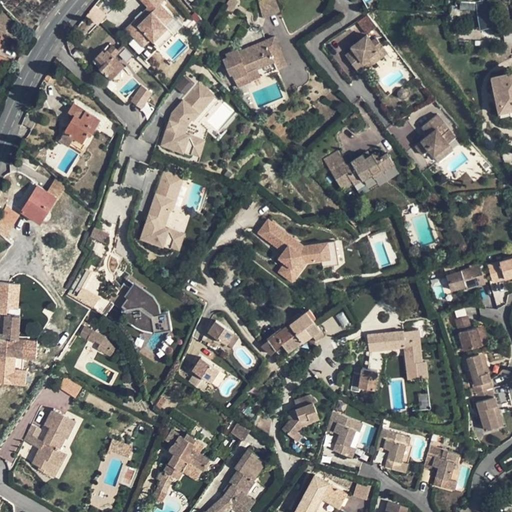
[(164,0),(142,0),(148,6),(126,27),(144,46),(152,38),(155,41),(171,26),(168,23),(175,16),(162,2),(164,0)]
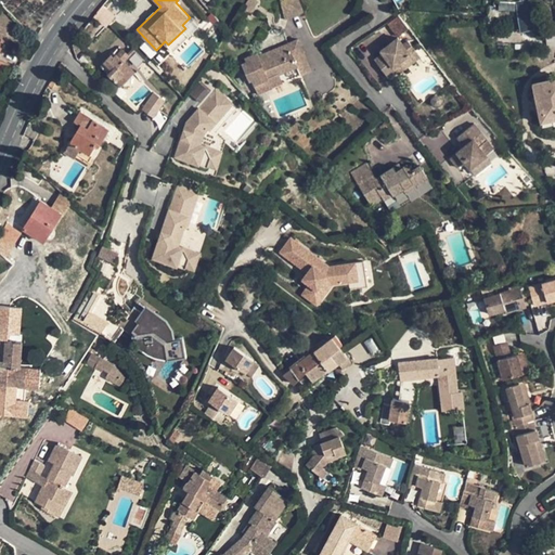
[(304,13),(298,0),(281,0),(285,20),(304,13)]
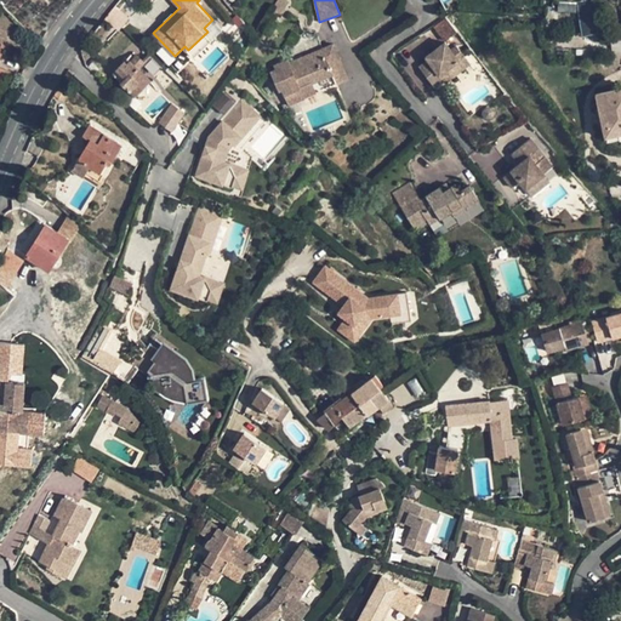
[(597,11),(585,12),(586,30),(599,30),(597,11)]
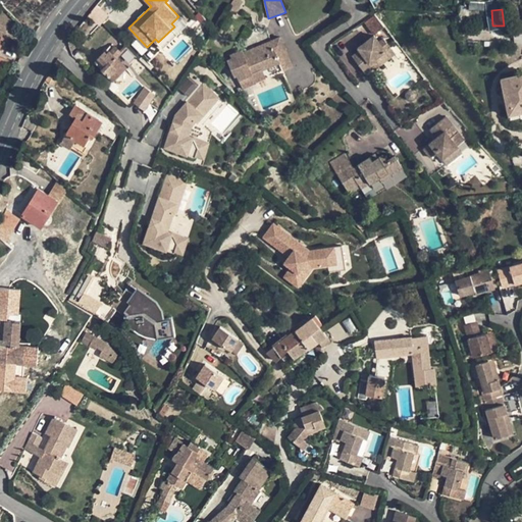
[(360,51),(352,57),(365,72),(373,66),(370,62),(390,47),(383,39),(379,43),(374,36),(358,48),(360,51)]
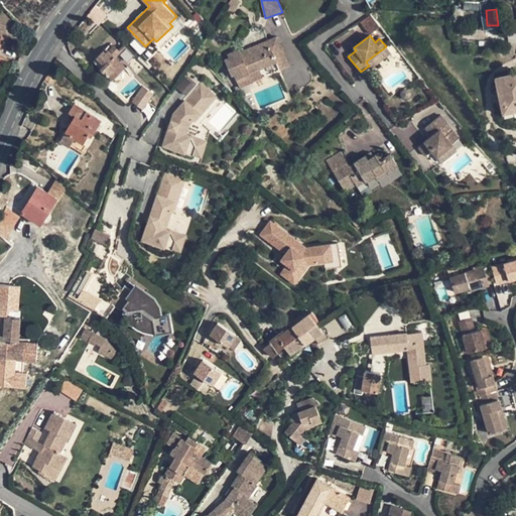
[(288,65),(276,36),(241,52),(240,49),(227,54),(229,57),(225,58),(233,76),(235,75),(240,87),(253,81),(249,73),(259,69),(262,77),(288,65)]
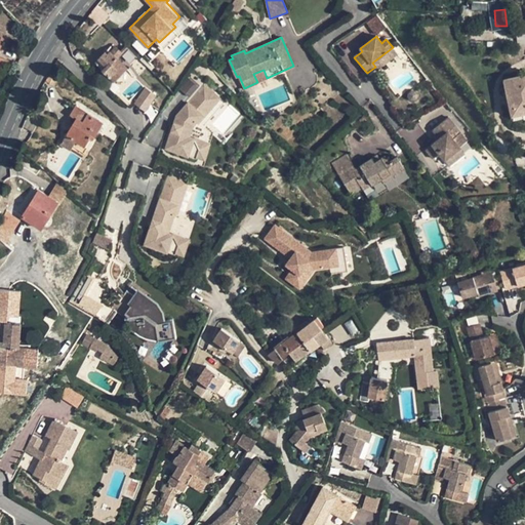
[(113,44),(95,62),(115,81),(127,68),(117,57),(122,52),(113,44)]
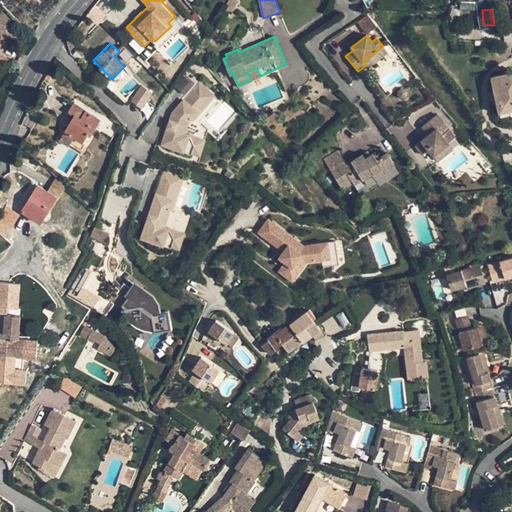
[(383,46),(363,61),(366,65),(368,68),(388,53),(383,46)]
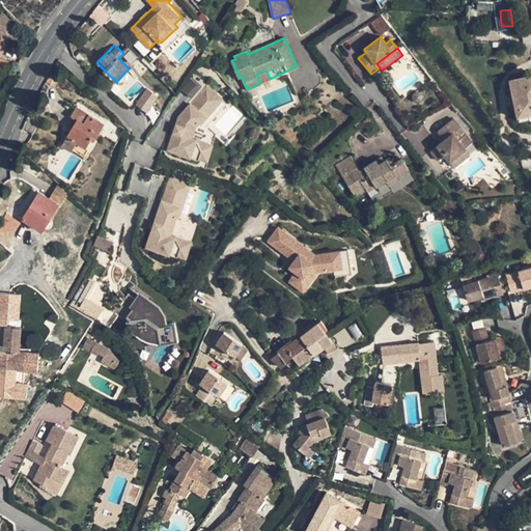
[(270,79),(267,71),(256,75),(260,83),(270,79)]
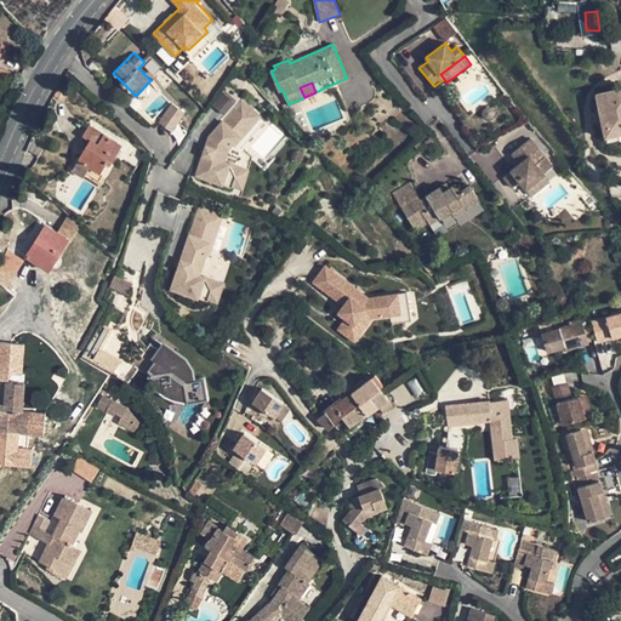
[(63,84),(56,95),(64,101),(72,87),(63,84)]
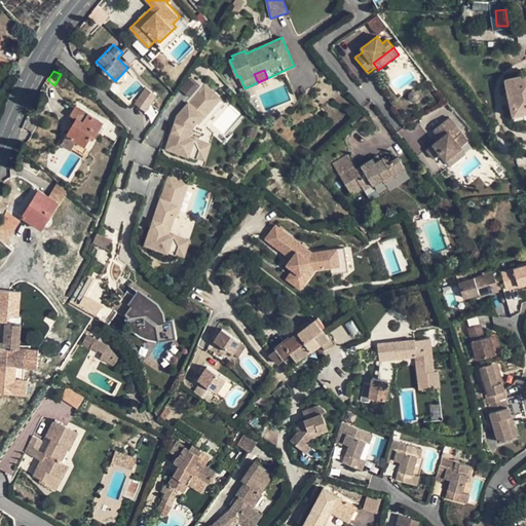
[(525,77),(506,82),(515,119),(525,115),(525,77)]
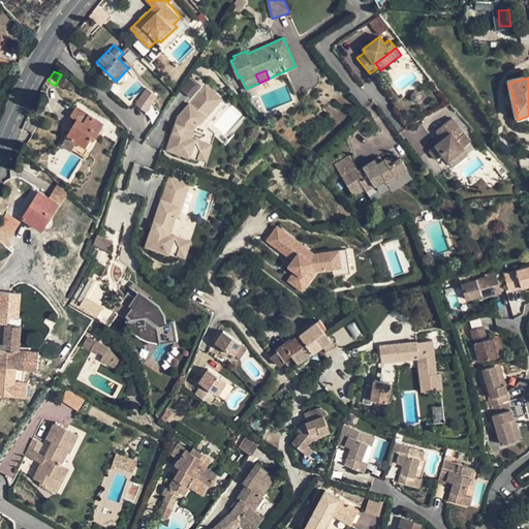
[(176,123),(166,149),(189,156),(195,138),(191,136),(194,125),(197,122),(198,124),(221,98),(206,84),(178,116),(181,118),(179,124),(176,123)]
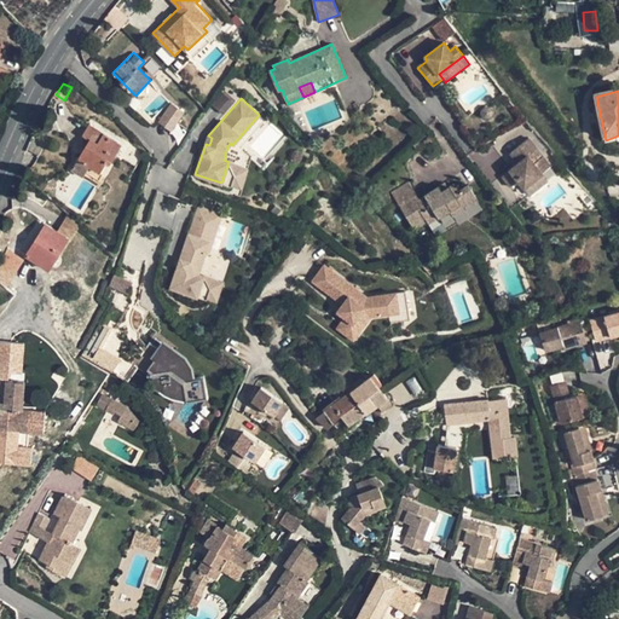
[(158,122),(160,122),(171,131),(184,111),(172,103),(158,122)]
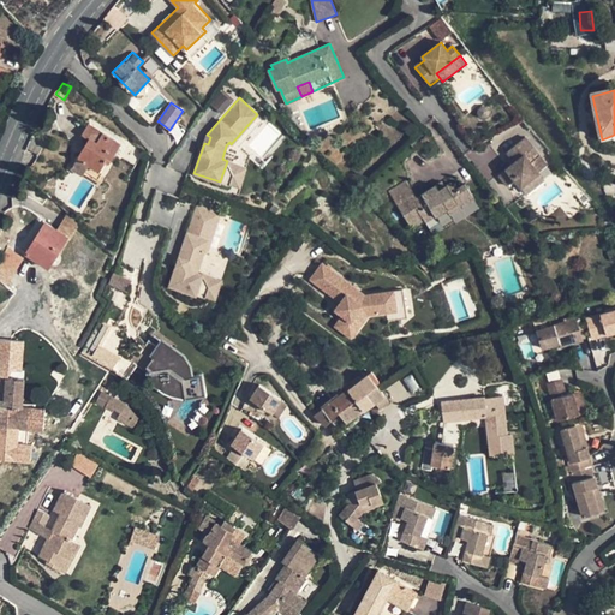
[(89,123),(83,135),(89,138),(77,159),(89,166),(85,172),(99,179),(120,142),(89,123)]
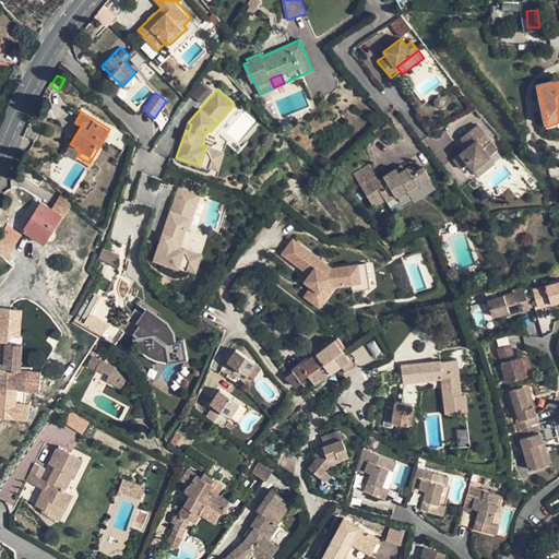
[(477,125),(461,138),(467,147),(460,153),(461,153),(467,163),(473,169),(497,150),(490,141),(483,147),(477,141),(485,134),(477,125)]
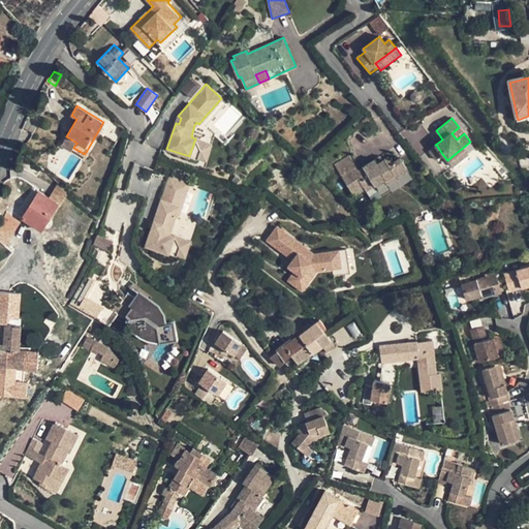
[(464,133),(459,127),(452,133),(457,139),(464,133)]
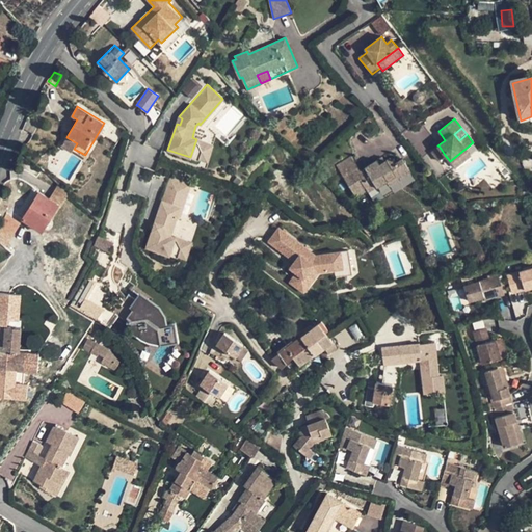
[(74,149),(77,143),(67,137),(61,145),(72,152),(74,149)]
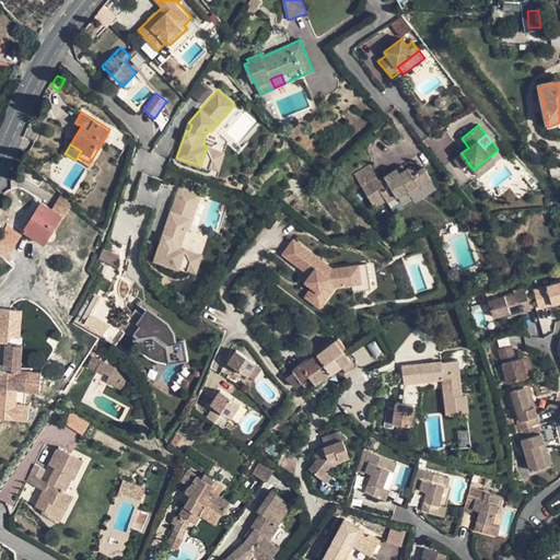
[(223,151),(207,147),(200,165),(218,171),(223,151)]
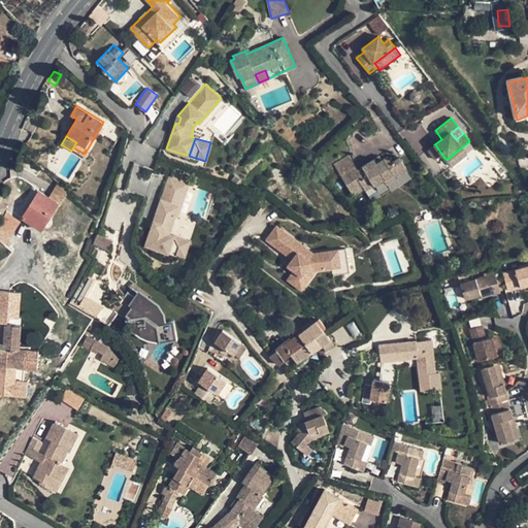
[(435,144),(428,151),(435,159),(441,154),(435,144)]
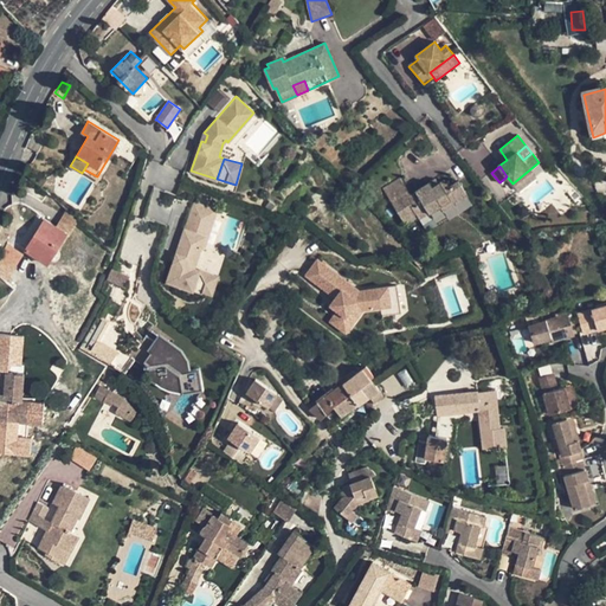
[(400,179),(384,189),(404,220),(414,214),(417,219),(419,218),(430,213),(440,206),(443,211),(468,195),(458,181),(450,187),(445,180),(433,187),(425,192),(423,187),(411,194),(400,179)]
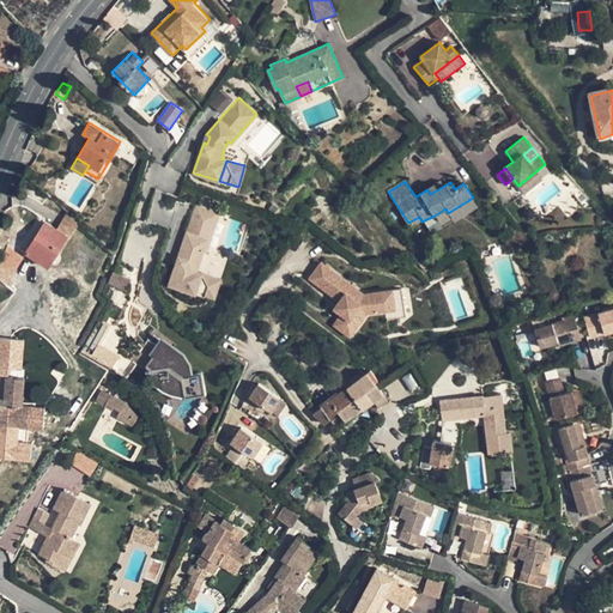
[(207,249),(219,212),(195,204),(181,249),(186,250),(183,256),(178,255),(169,284),(196,293),(202,272),(196,271),(204,249),(207,249)]
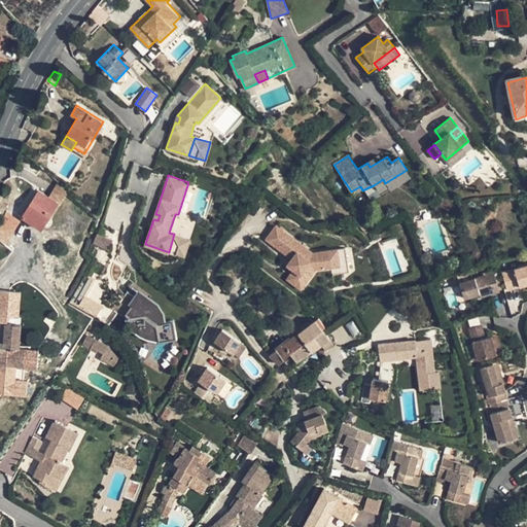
[(383,179),(374,185),(377,189),(385,183),(383,179)]
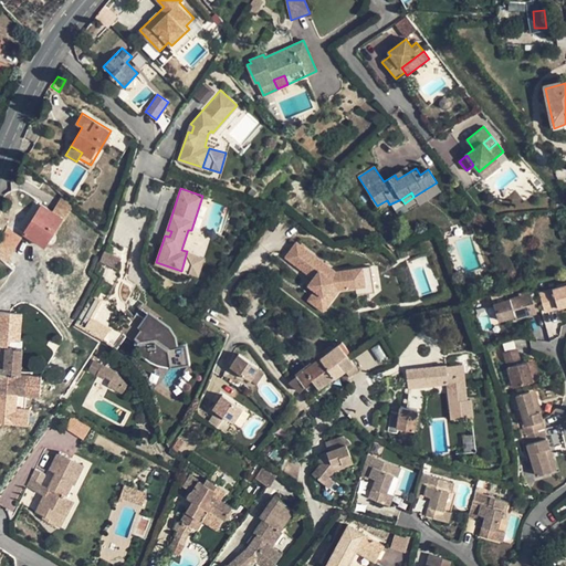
[(62,196),(53,211),(63,218),(65,219),(73,206),(62,196)]
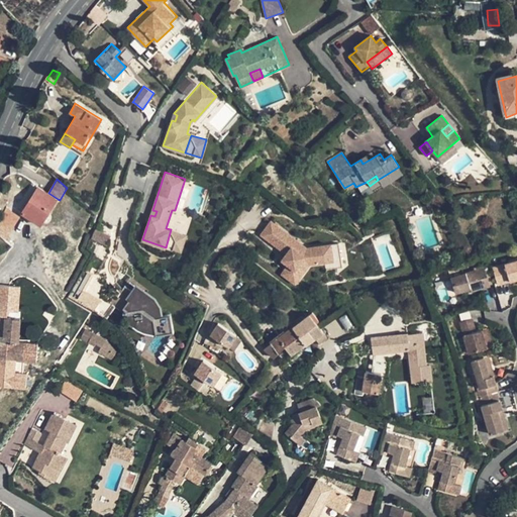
[(48,193),(38,187),(15,223),(24,229),(30,219),(40,225),(42,222),(48,212),(58,199),(48,193)]
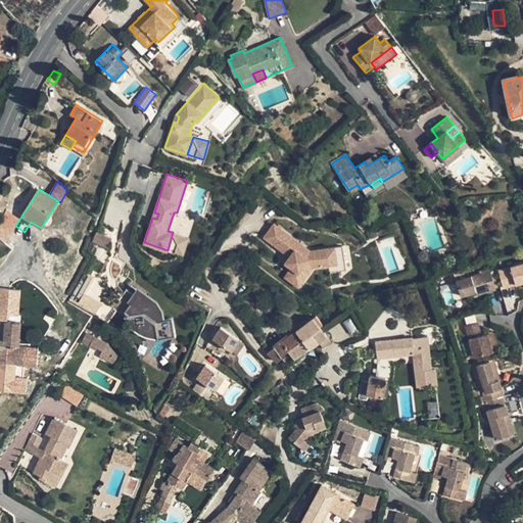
[(51,216),(49,215),(43,225),(45,226),(46,226),(47,226),(49,225),(50,224),(51,223),(52,221),(52,220),(52,218),(51,217),(51,216)]
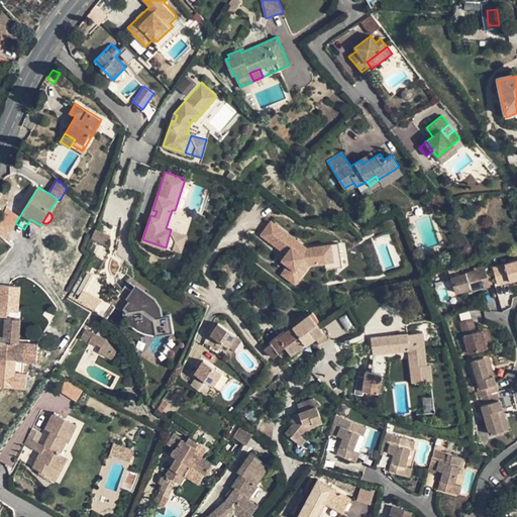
[(306,246),(270,219),(260,232),(286,251),(281,259),(287,263),(281,272),(294,282),(308,263),(324,261),(325,268),(341,266),(338,241),(306,246)]
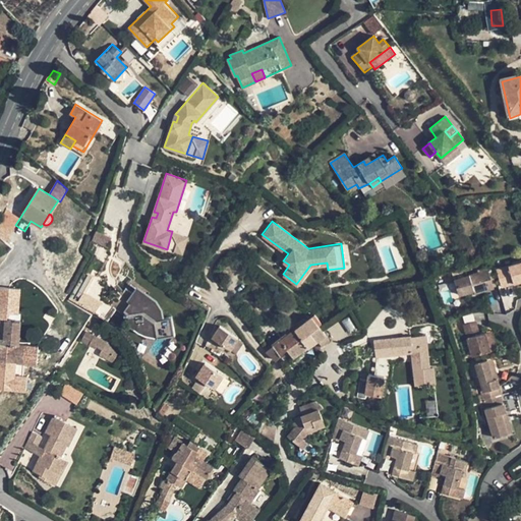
[(112,237),(96,230),(92,240),(99,242),(108,246),(112,237)]
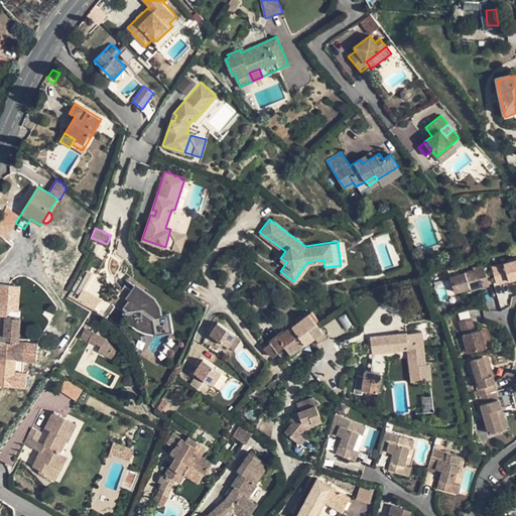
[(185,235),(170,229),(165,247),(180,252),(185,235)]
